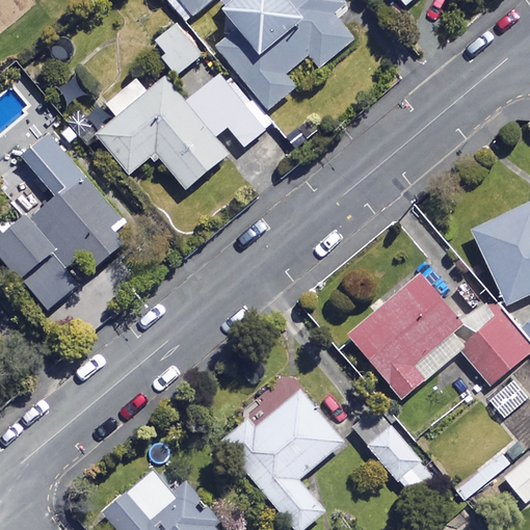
[(174,0),(189,19),(212,0),(174,0)]
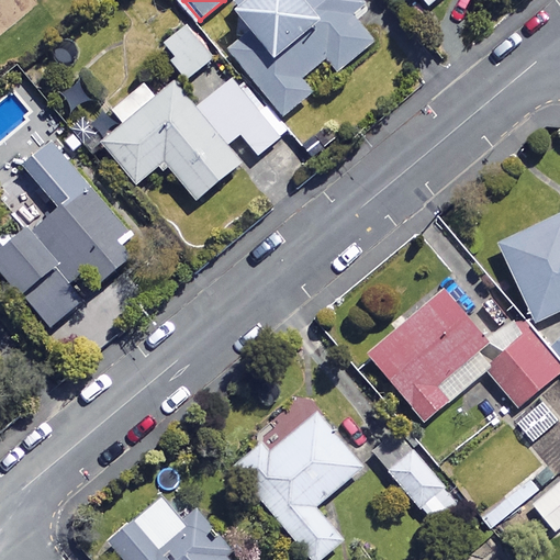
[(366,7),(360,0),(243,0),(230,11),(248,33),(227,49),(283,118),(313,93),(302,79),(327,57),(338,71),(374,42),(354,17),(366,7)]
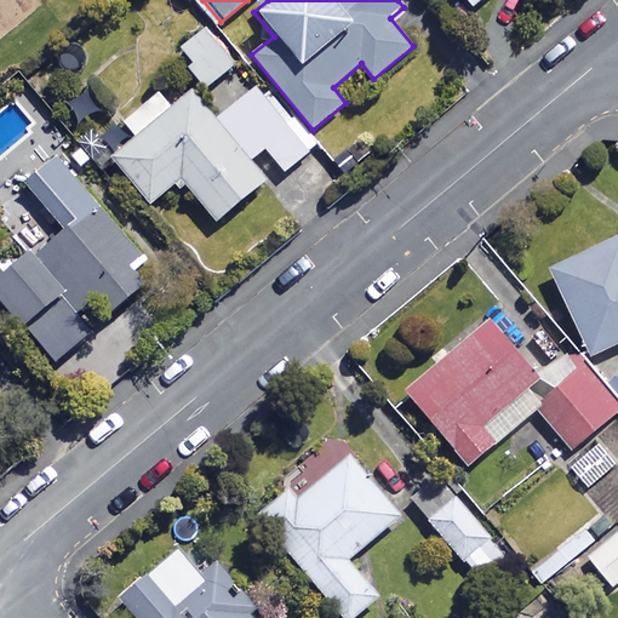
[(238,62),(209,26),(177,51),(206,87),(238,62)]
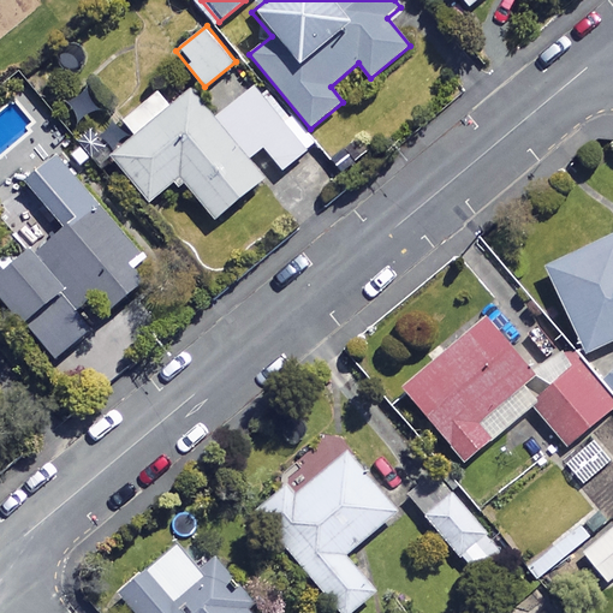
[(197,100),(177,76),(123,120),(136,135),(111,155),(148,201),(178,176),(214,219),(263,178),(248,159),(262,146),(283,170),(311,146),(242,63),(197,100)]
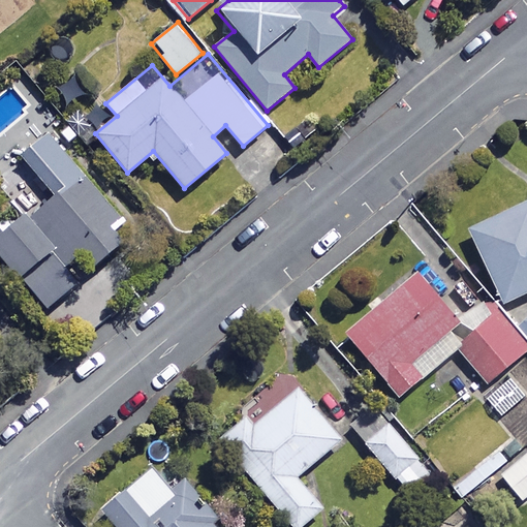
[(131,229),(44,133),(18,157),(24,163),(0,185),(0,224),(3,227),(0,229),(0,256),(19,277),(50,248),(78,278),(131,229)]
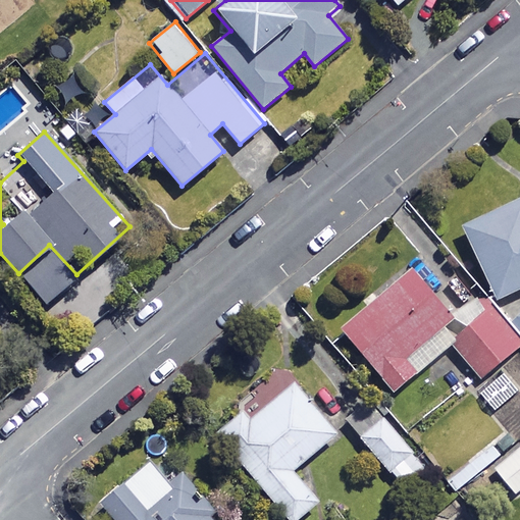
[(519,199),(461,225),(496,299),(519,287),(519,199)]
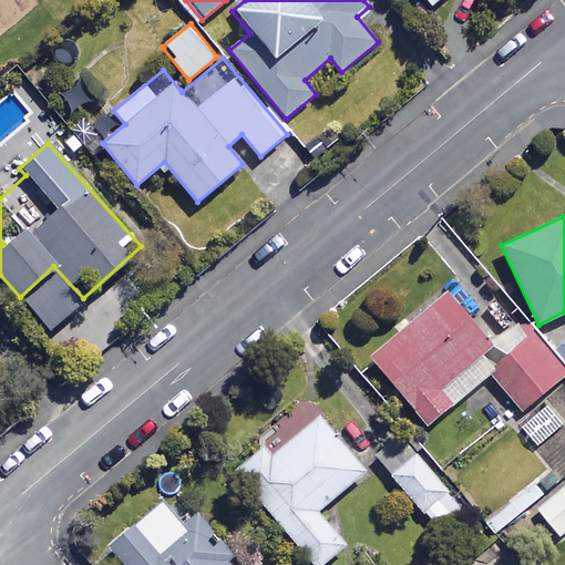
[(445,286),(367,350),(428,425),(492,373),(521,410),(564,373),(564,363),(536,328),(502,356),(445,286)]
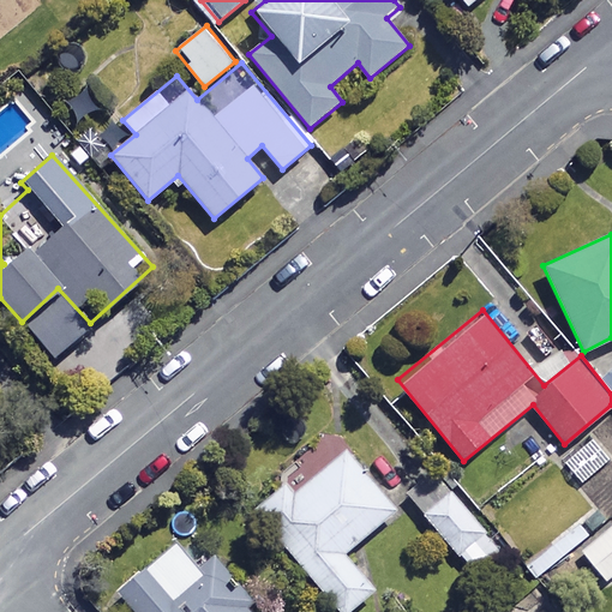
[(611,364),(600,375),(611,388),(611,364)]
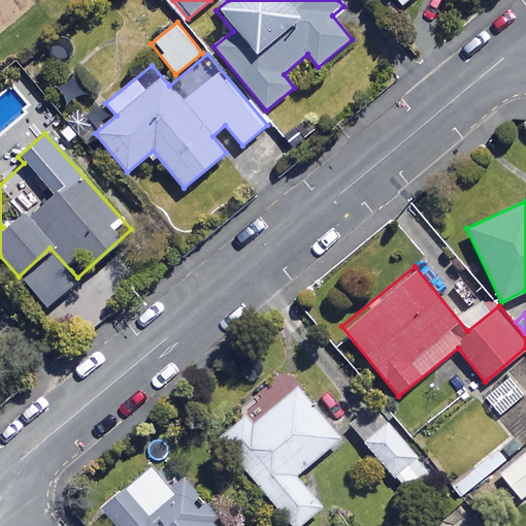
[(525,386),(512,370),(487,393),(507,416),(525,398),(525,386)]
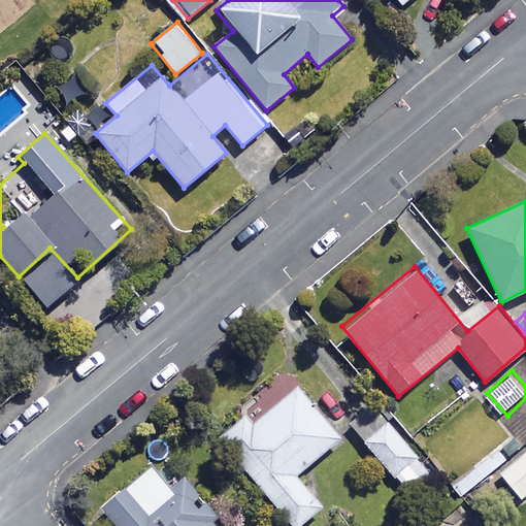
[(339,438),(296,389),(254,425),(247,416),(218,440),(292,525),(299,525),(322,507),(295,478),(339,438)]
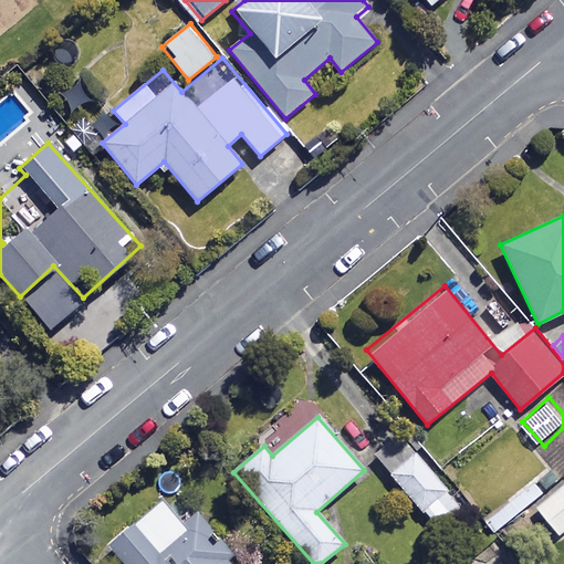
[(517,427),(456,479),(498,529),(543,490),(530,476),(546,462),(517,427)]
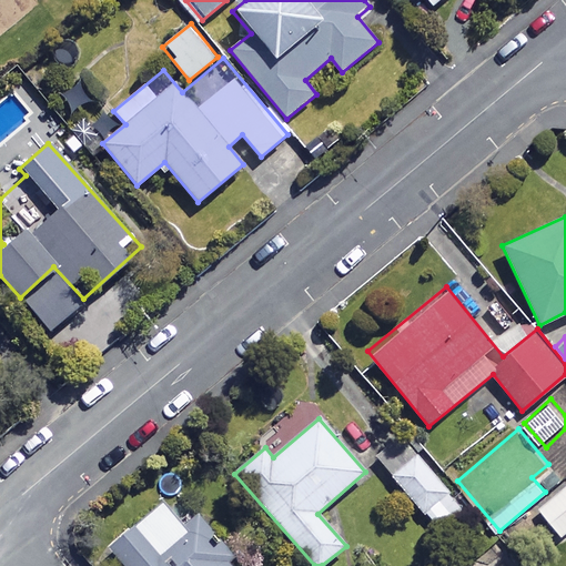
[(463,503),(405,441),(382,462),(440,524),(463,503)]
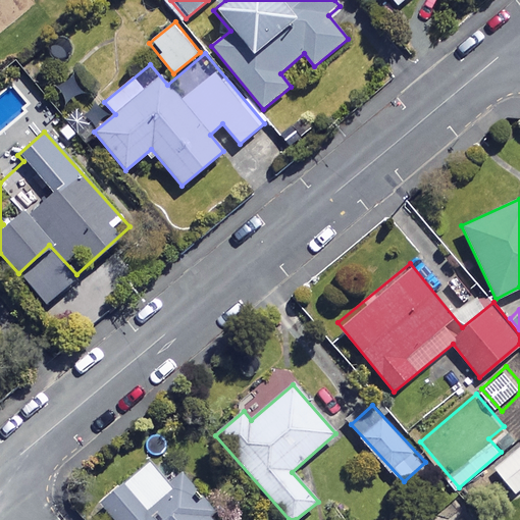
[(519,448),(495,469),(515,495),(519,489),(519,448)]
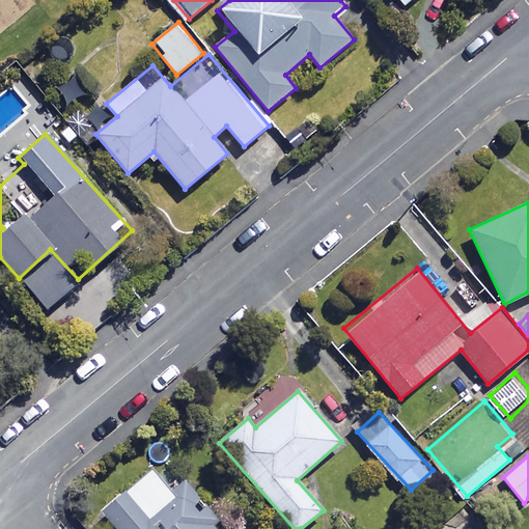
[(176,496),(155,469),(105,511),(119,528),(218,528),(185,489),(176,496)]
